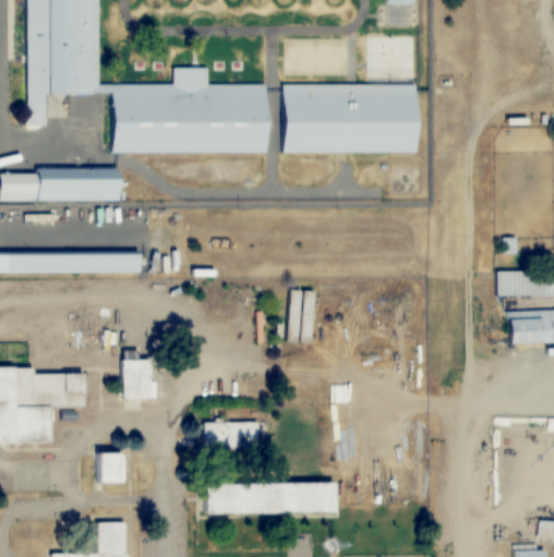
[(27,0),(27,106),(45,106),(45,95),(110,95),(110,154),(268,154),(268,84),(209,84),(211,68),(176,68),(176,84),(103,84),(101,0),(27,0)]
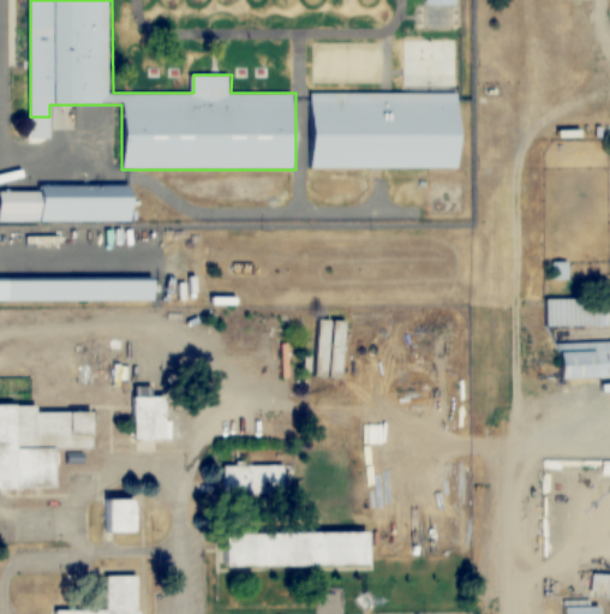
[(460,91),(309,93),(310,168),(460,167),(460,91)]
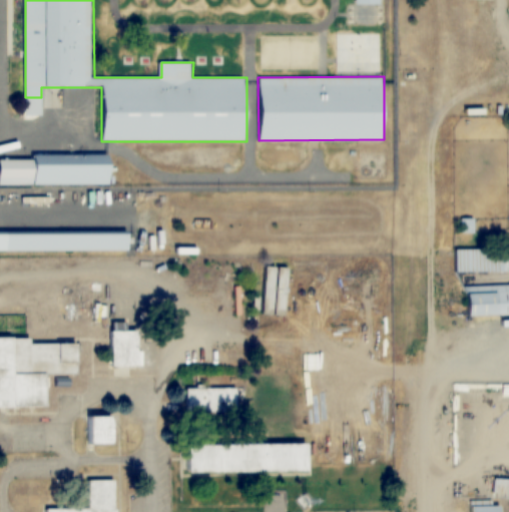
[(33,185),(110,185),(110,157),(0,156),(0,178),(33,178),(33,185)]
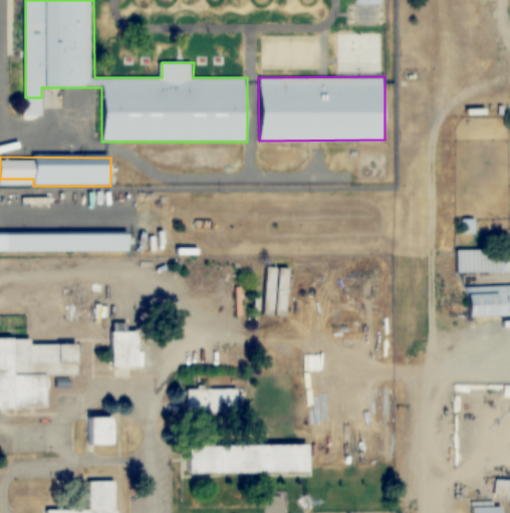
[(129,233),(0,233),(0,251),(129,251),(129,233)]
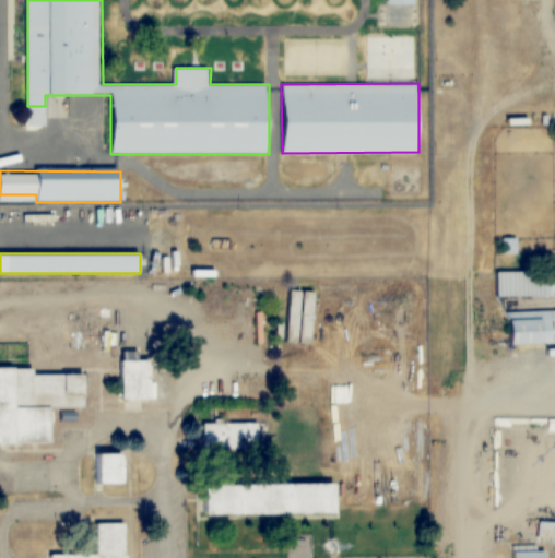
[(554,271),(499,271),(499,297),(554,296),(554,271)]
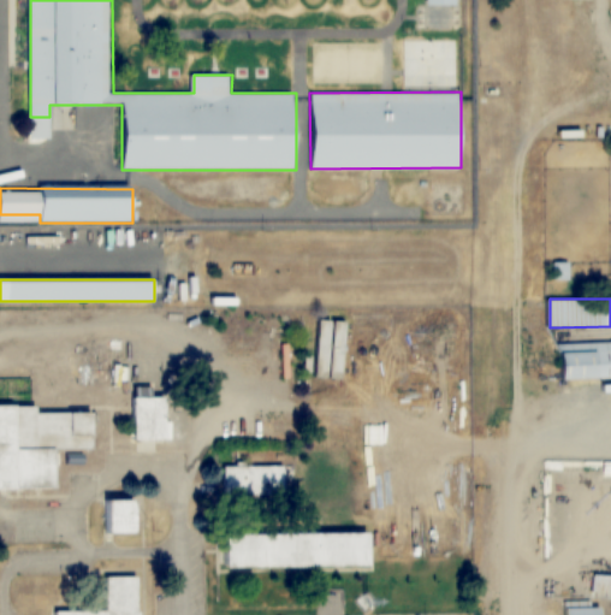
[(610,341),(561,342),(561,379),(610,378),(610,341)]
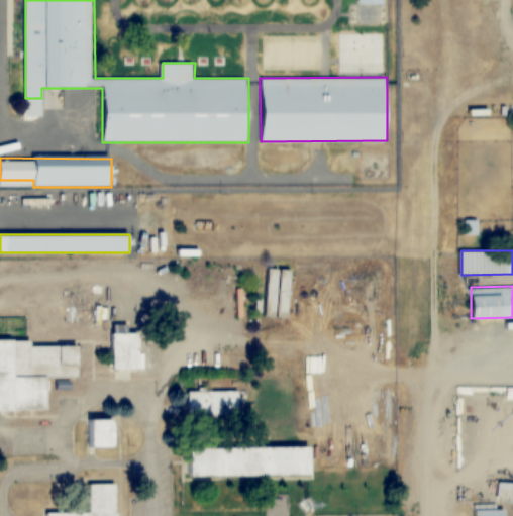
[(112,370),(139,370),(139,332),(112,332),(112,370)]
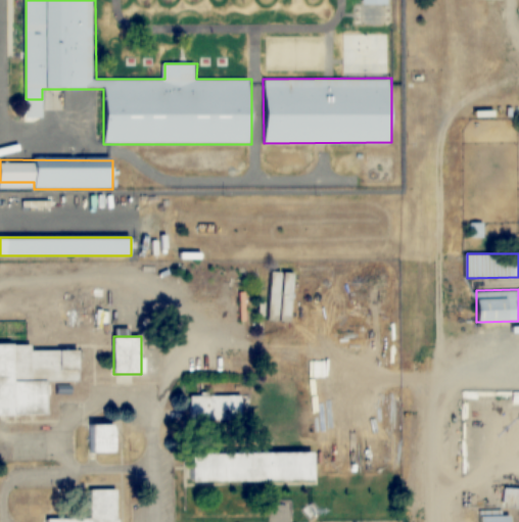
[(0,344),(0,415),(48,415),(47,382),(83,381),(82,349),(33,350),(33,344),(0,344)]
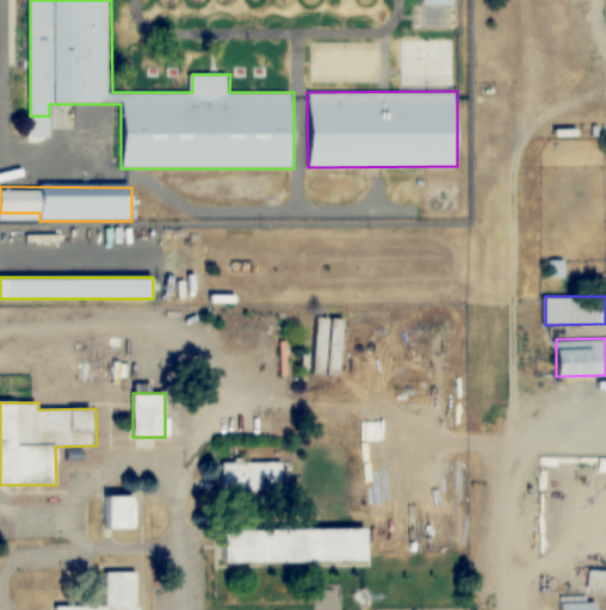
[(224,492),(286,492),(286,461),(224,461),(224,492)]
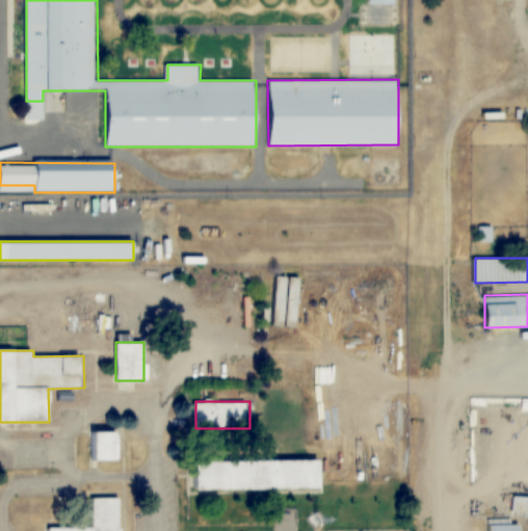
[(121,431),(90,431),(90,460),(121,460),(121,431)]
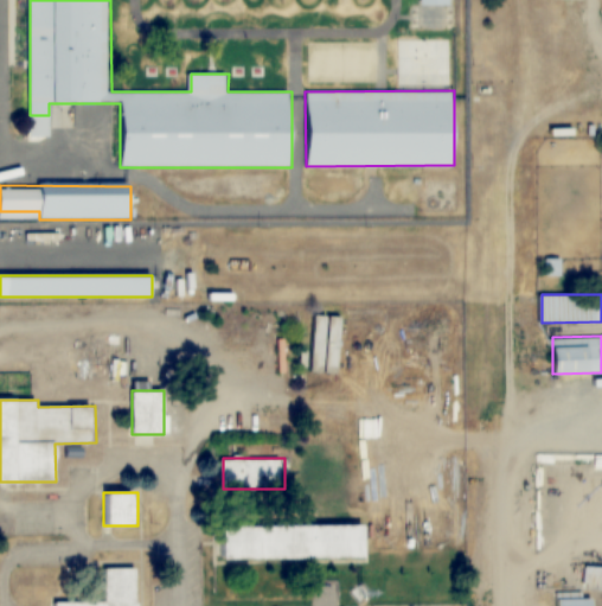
[(363,559),(363,525),(222,525),(222,559),(363,559)]
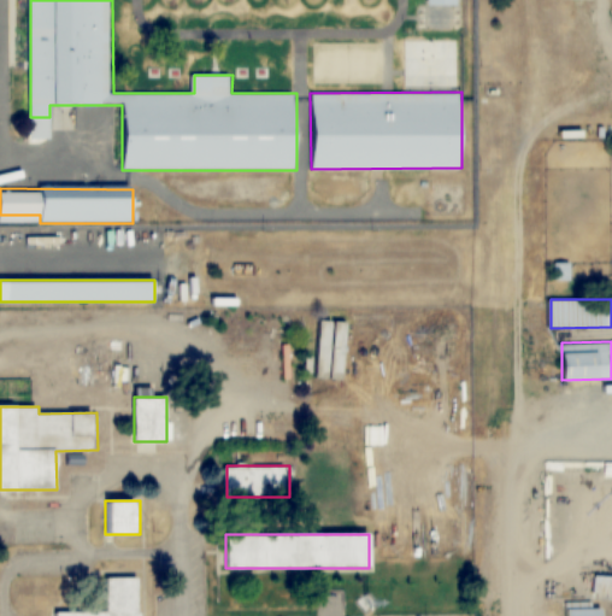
[(611,574),(595,575),(595,593),(611,592),(611,574)]
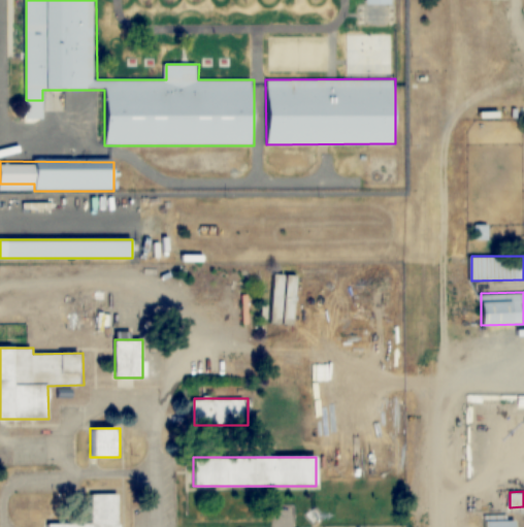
[(121,526),(121,493),(92,493),(92,522),(50,522),(50,526),(121,526)]
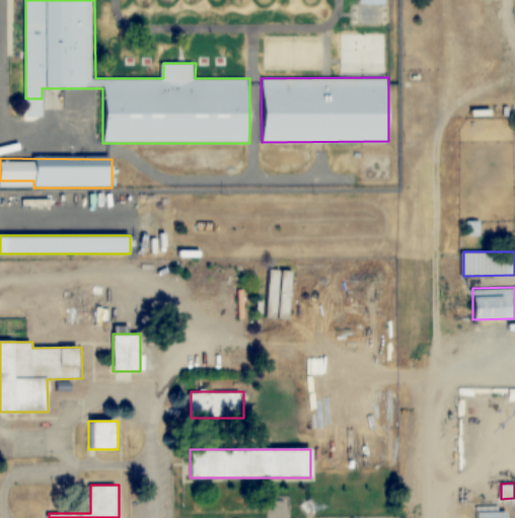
[(477,517),(510,517),(510,507),(479,507),(477,517)]
